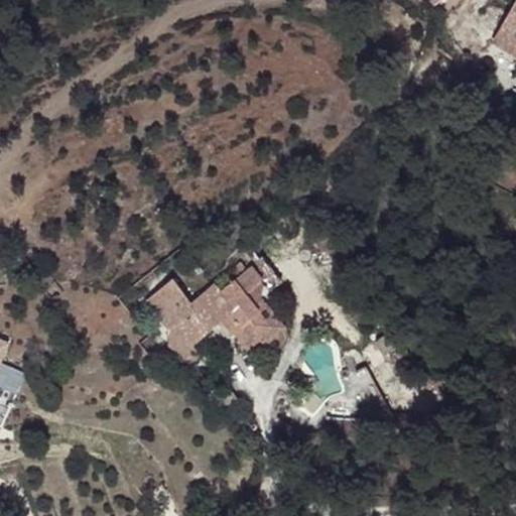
[(515,51),(515,0),(511,0),(490,36),(515,51)]
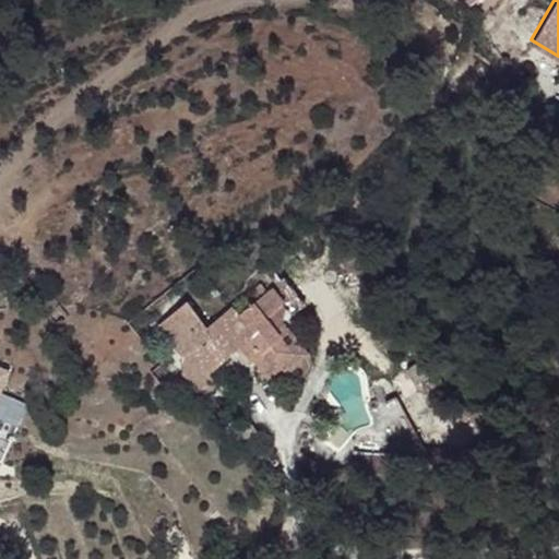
[(288,286),(282,280),(235,318),(227,310),(185,337),(191,349),(173,367),(202,396),(216,384),(210,373),(240,349),(266,381),(283,367),(275,351),(278,334),(281,323),(285,290),(288,286)]
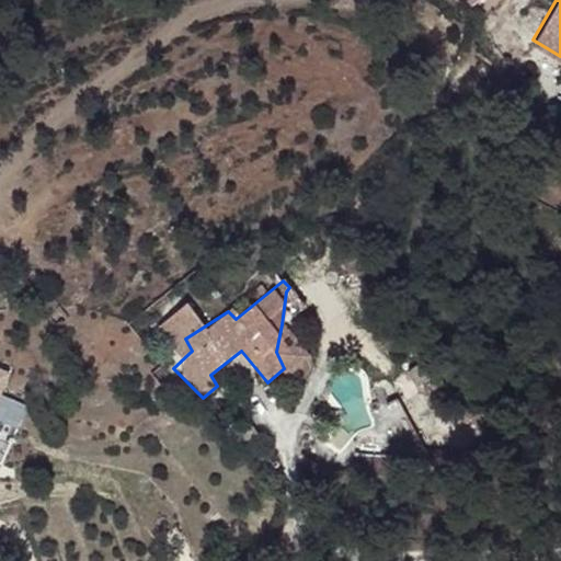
[(302,307),(289,287),(286,292),(282,324),(284,323),(302,307)]
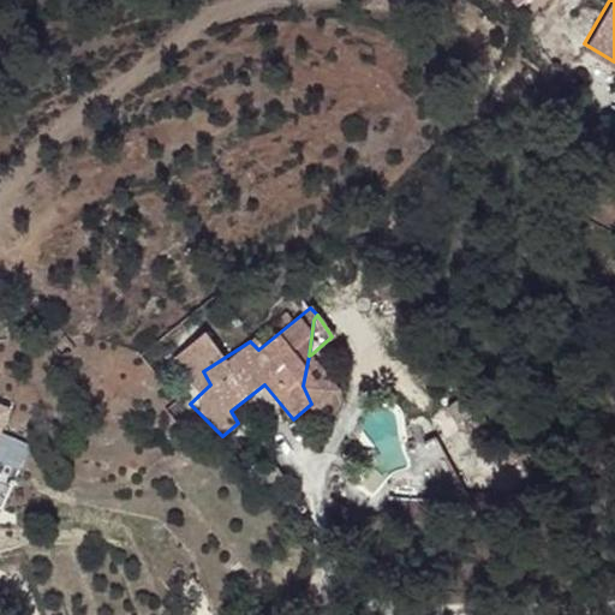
[(82,347),(72,336),(60,346),(61,354),(67,357),(82,347)]
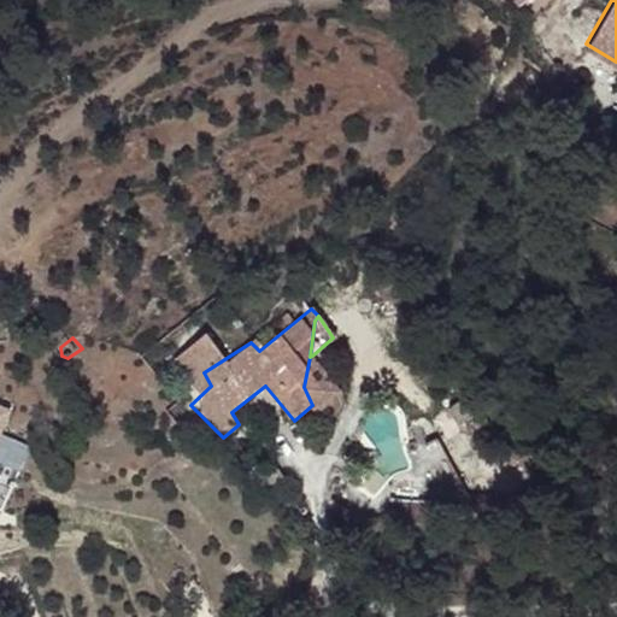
[(346,397),(310,357),(307,369),(325,393),(312,405),(317,419),(346,397)]
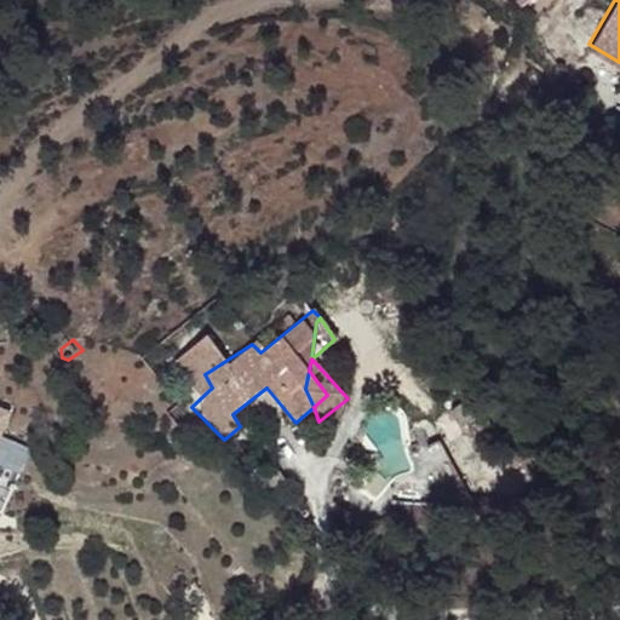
[(327,395),(309,371),(305,389),(314,407),(327,395)]
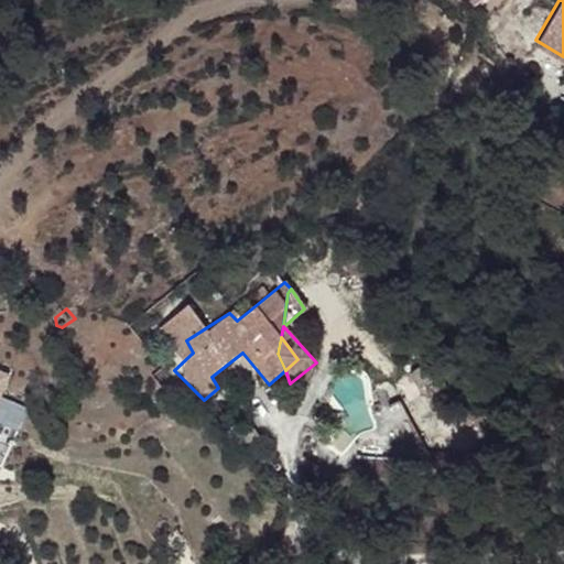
[(0,401),(11,369),(0,365),(0,401)]
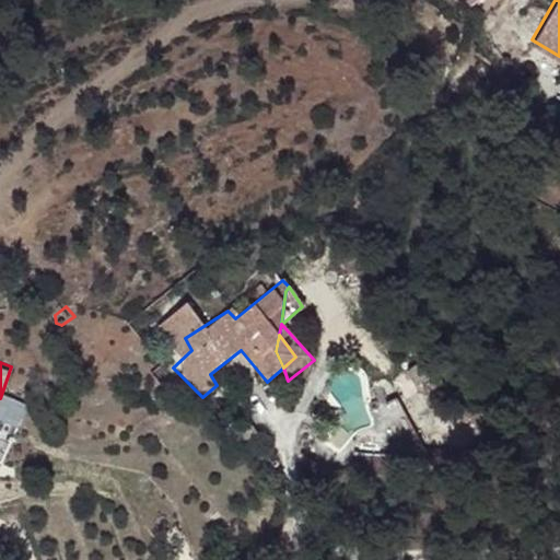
[(288,381),(283,368),(267,382),(276,392),(288,381)]
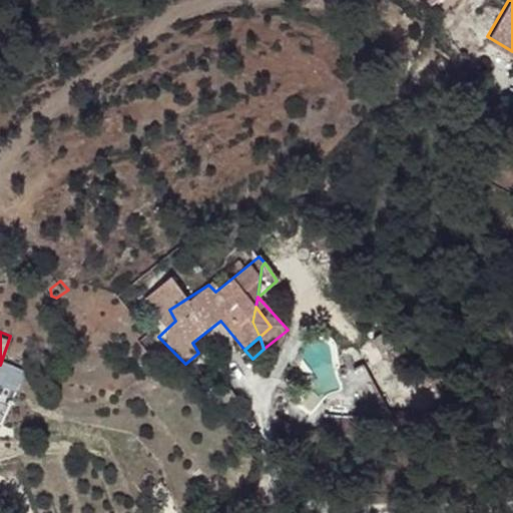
[(356,403),(376,396),(364,364),(344,372),(356,403)]
